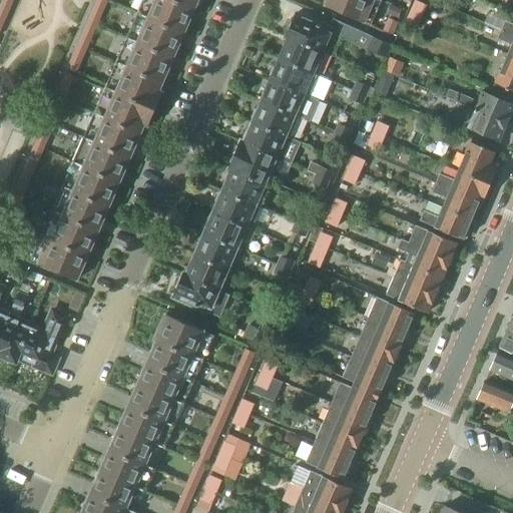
[(12,0),(0,0),(0,2),(0,8),(8,12),(12,0)]
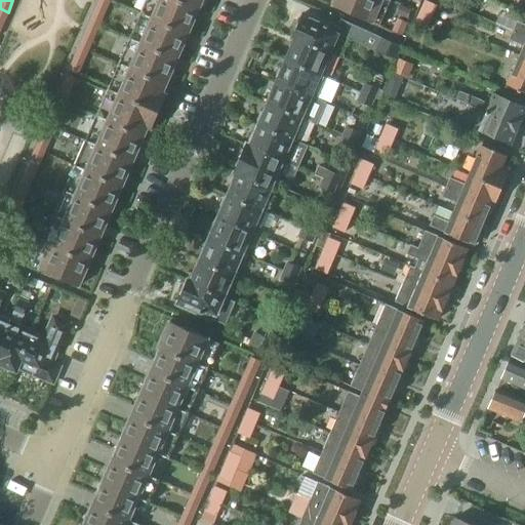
[(98,0),(95,9),(106,13),(111,1),(109,0),(98,0)]
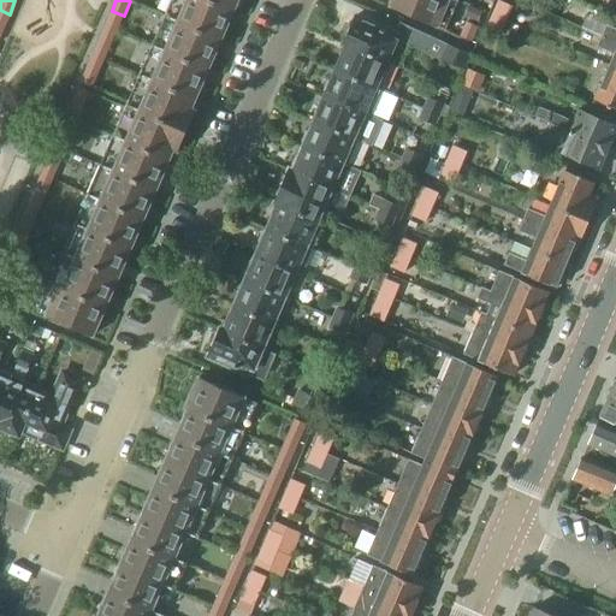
[(238,5),(225,0),(172,0),(167,13),(224,39),(238,5)]
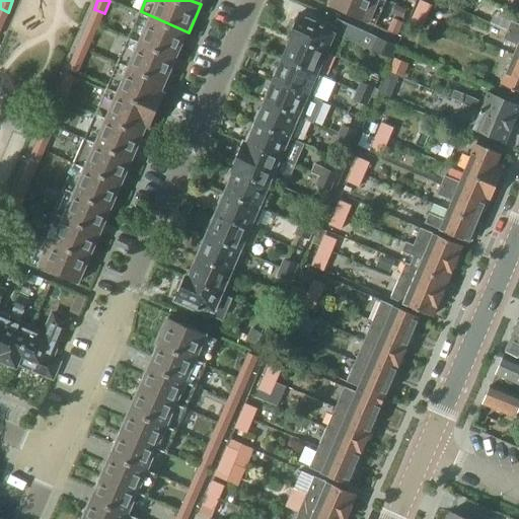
[(331,0),(329,6),(376,26),(386,0),(331,0)]
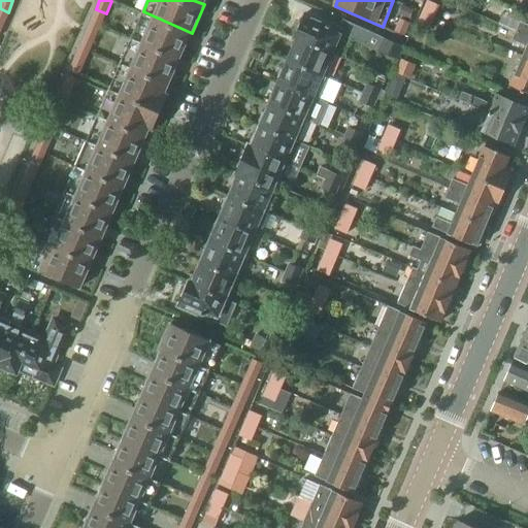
[(427,0),(422,13),(434,19),(440,5),(427,0)]
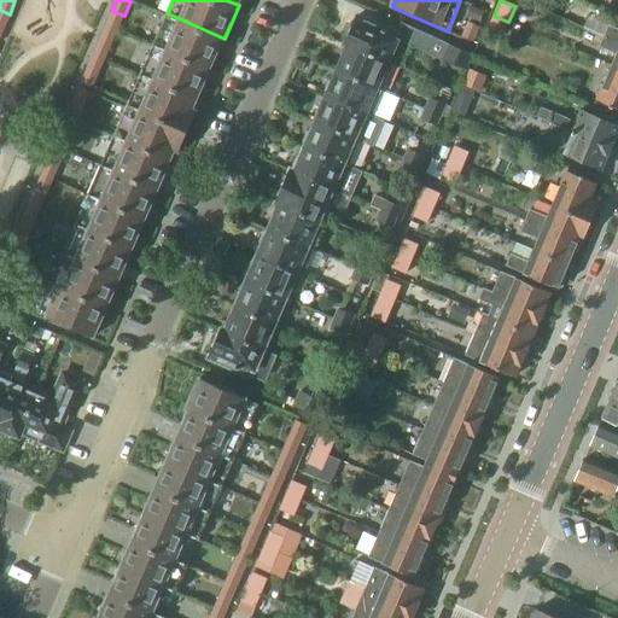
[(106,25),(118,30),(124,16),(112,11),(106,25)]
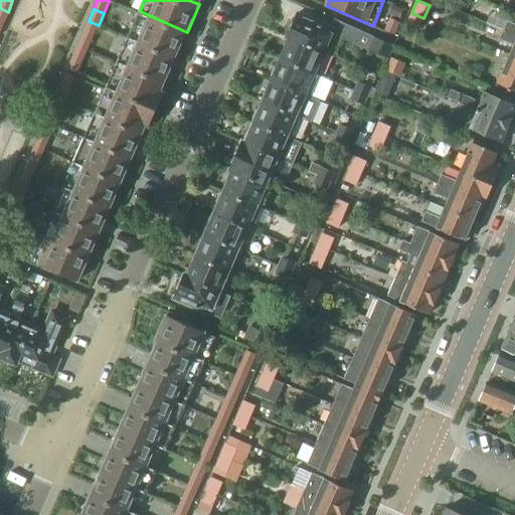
[(140,11),(129,34),(176,56),(187,32),(140,11)]
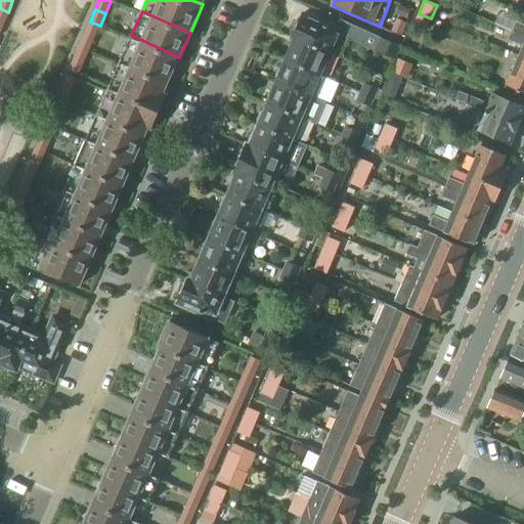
[(337,40),(342,42),(344,37),(396,60),(402,47),(341,19),(337,29),(302,13),(293,36),(332,52),(337,40)]
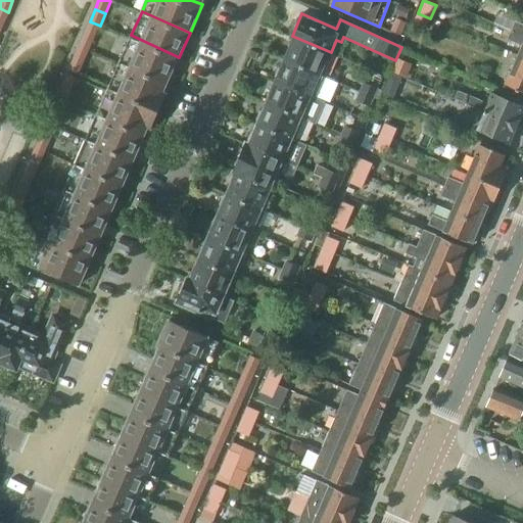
[(430,18),(418,13),(413,26),(425,31),(430,18)]
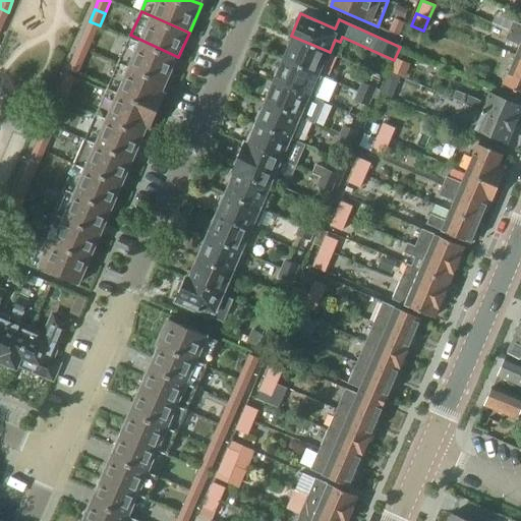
[(394,21),(390,31),(399,35),(405,22),(404,22),(395,18),(394,21)]
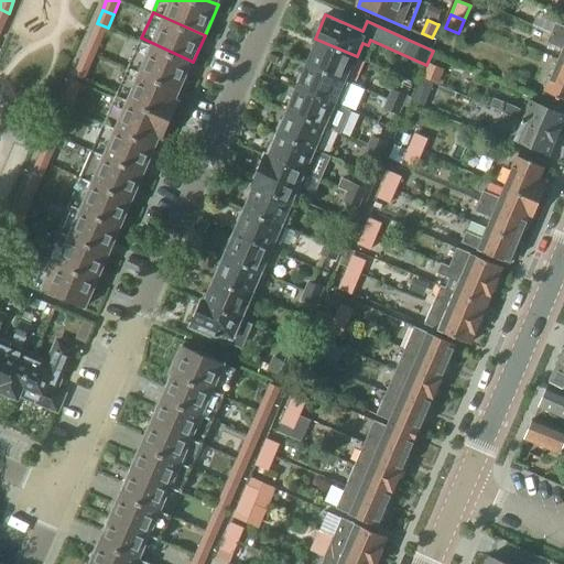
[(101,41),(108,28),(97,23),(90,36),(101,41)]
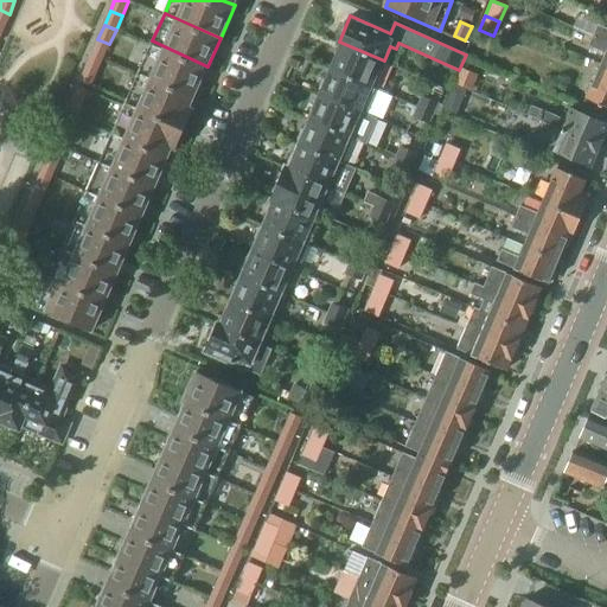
[(606,31),(596,27),(593,37),(606,43),(606,31)]
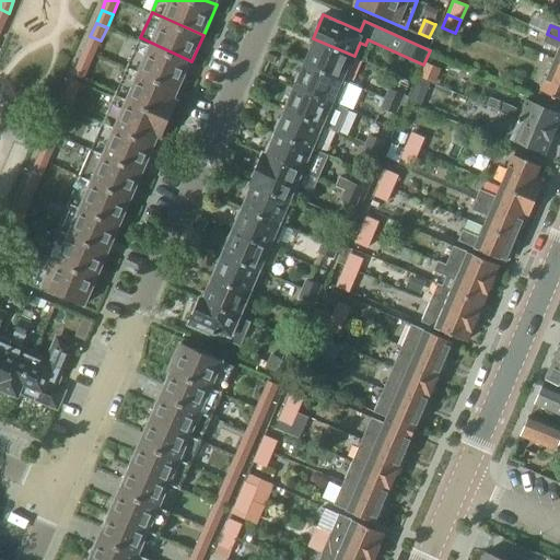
[(544,44),(559,50),(555,60),(559,61),(559,39),(547,34),(544,44)]
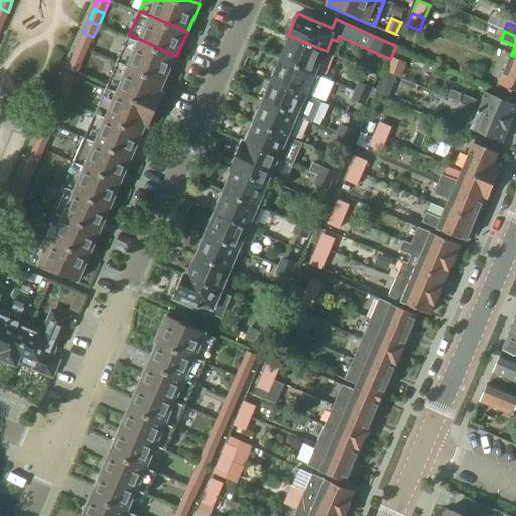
[(88,49),(93,37),(83,33),(78,45),(88,49)]
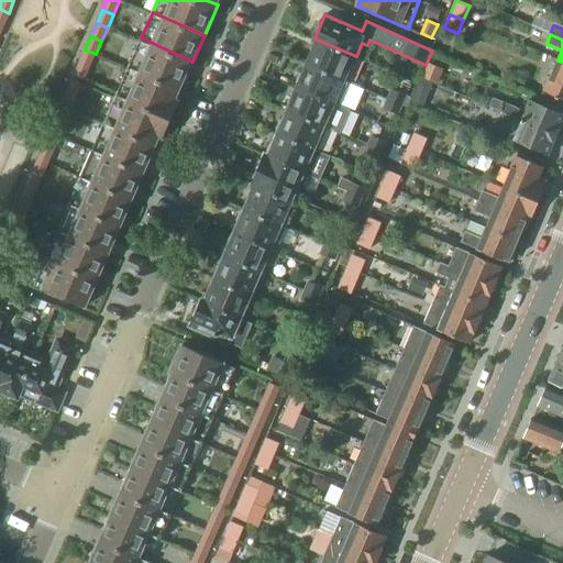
[(192,62),(141,37),(129,67),(181,89),(192,62)]
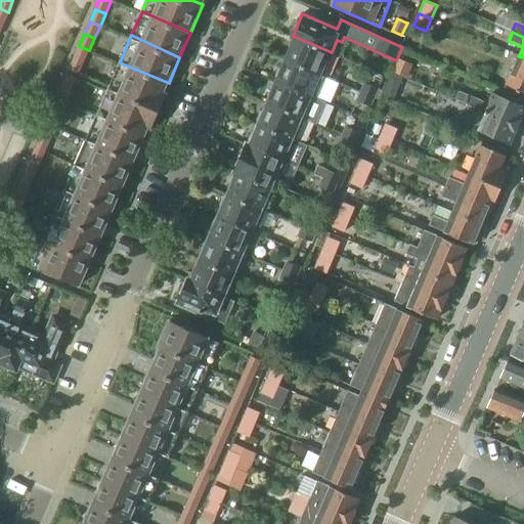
[(296,39),(293,45),(287,60),(323,76),(334,53),(332,53),(332,52),(293,36),(292,37),(296,39)]
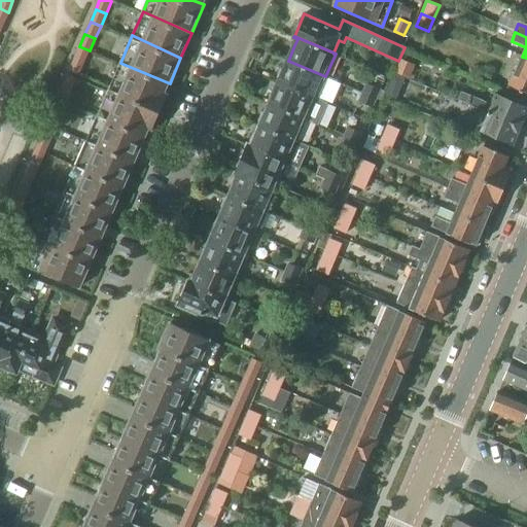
[(74,59),(84,64),(90,50),(79,46),(74,59)]
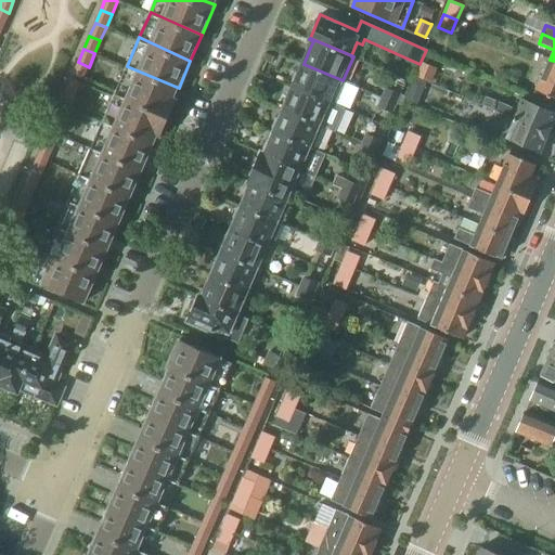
[(554,61),(550,60),(537,90),(554,98),(554,61)]
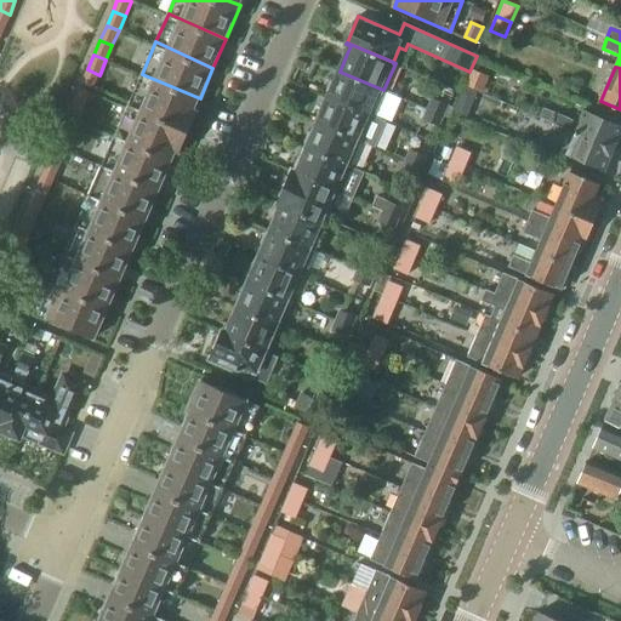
[(93,89),(100,75),(87,69),(81,84),(93,89)]
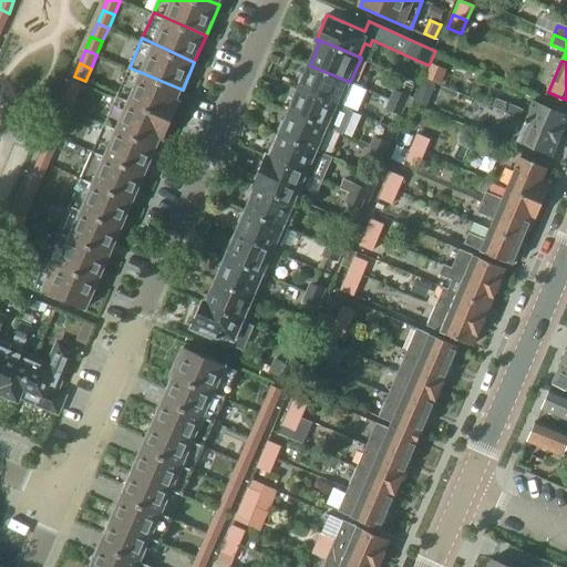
[(432,64),(425,80),(436,84),(440,85),(446,70),(432,64)]
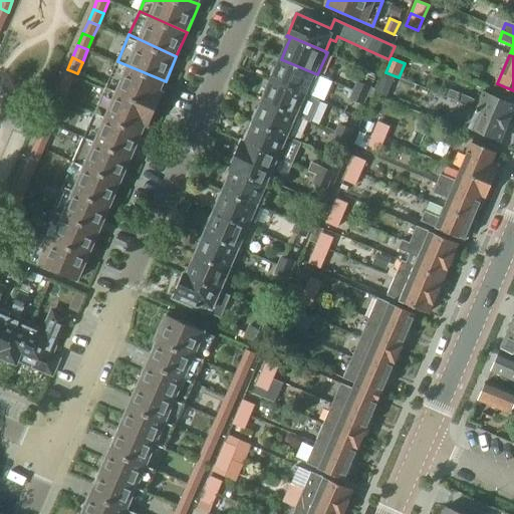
[(317,74),(281,59),(272,79),(308,95),(317,74)]
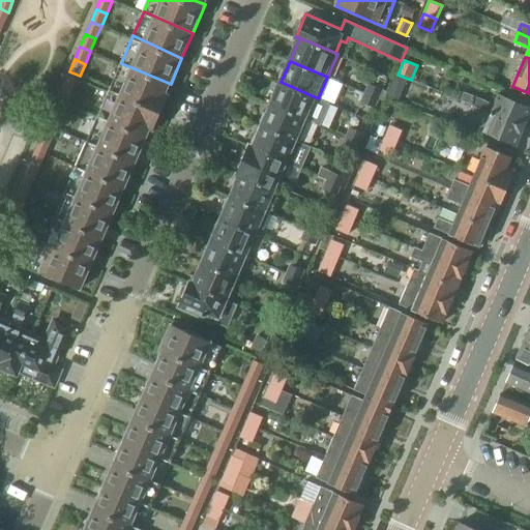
[(171,84),(121,63),(109,91),(163,113),(170,97),(166,95),(171,84)]
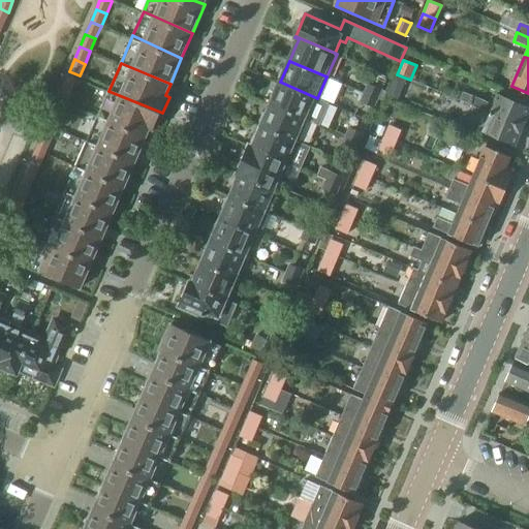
[(62,88),(72,93),(78,80),(67,75),(62,88)]
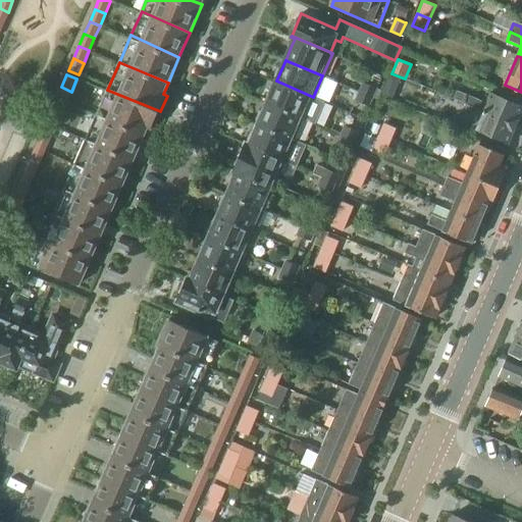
[(276,81),(267,103),(304,119),(313,97),(276,81)]
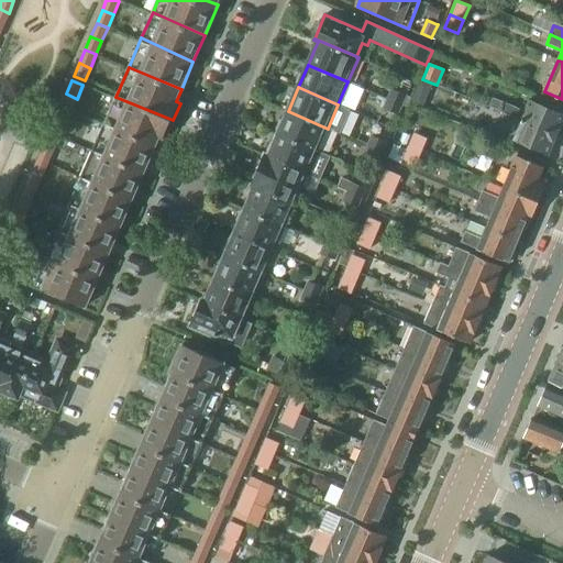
[(387,99),(404,106),(408,96),(392,88),(387,99)]
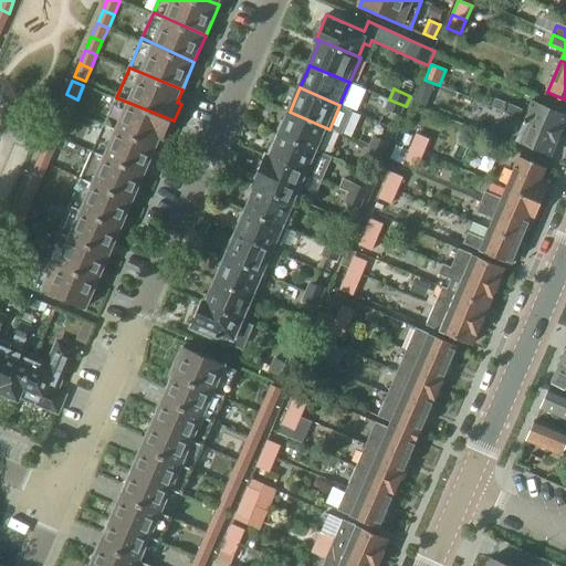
[(72,113),(77,100),(66,94),(61,107),(72,113)]
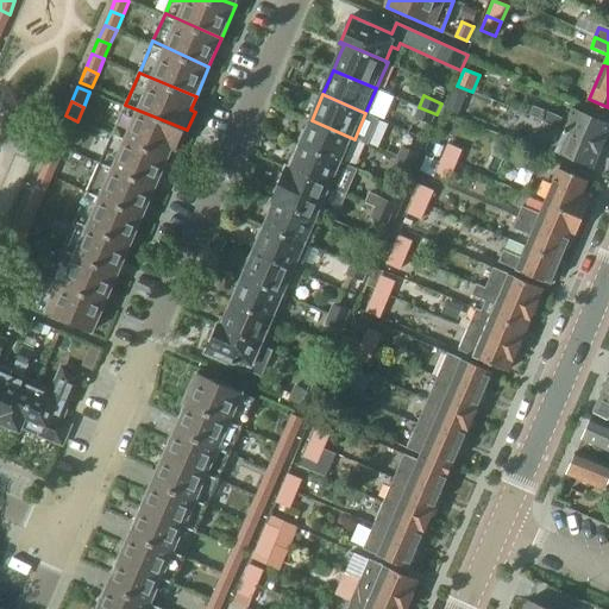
[(187,130),(125,105),(112,136),(168,159),(173,149),(177,151),(187,130)]
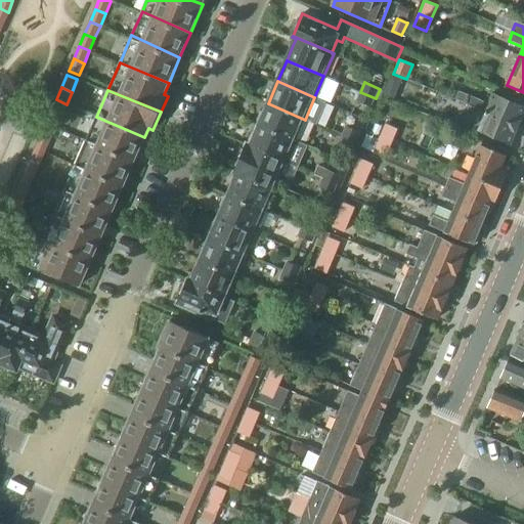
[(376,98),(360,92),(355,102),(370,110),(376,98)]
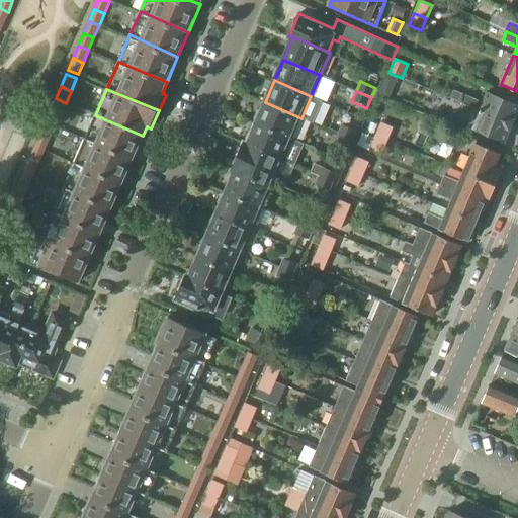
[(463,95),(460,102),(465,104),(512,124),(517,110),(517,105),(489,93),(484,104),(463,95)]
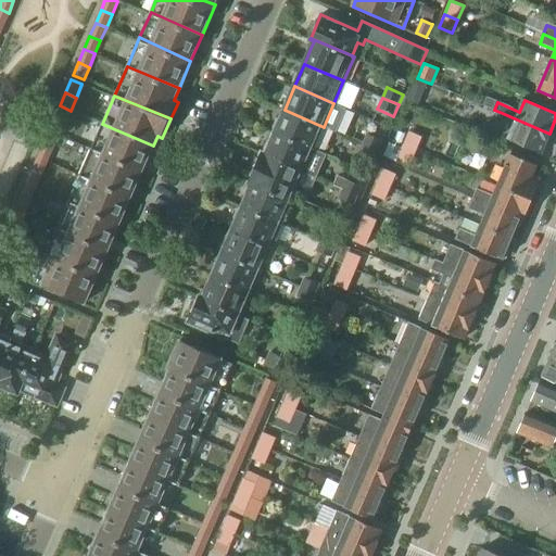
[(60,105),(53,119),(65,124),(71,111),(60,105)]
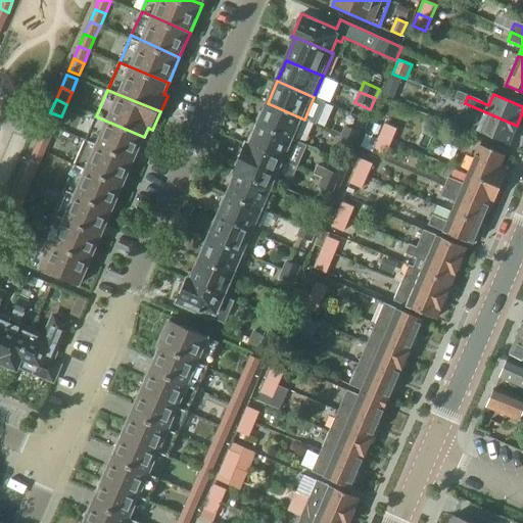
[(260,112),(257,121),(258,123),(257,125),(295,141),(304,120),(268,103),(264,112),(260,112)]
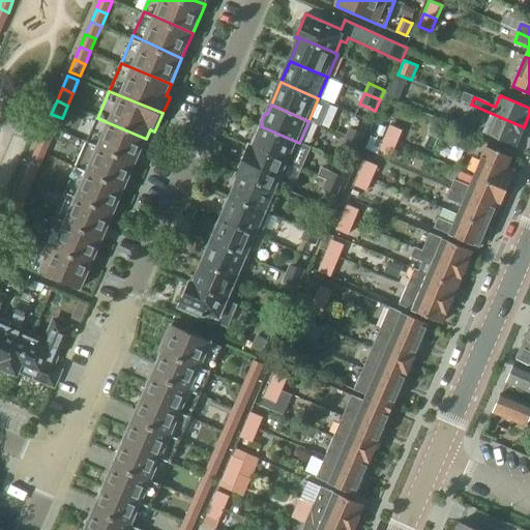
[(476,107),(468,125),(516,146),(524,127),(476,107)]
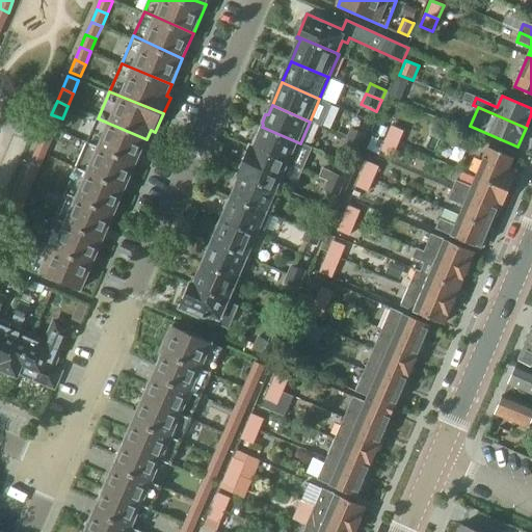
[(62,118),(51,114),(46,127),(56,131),(62,118)]
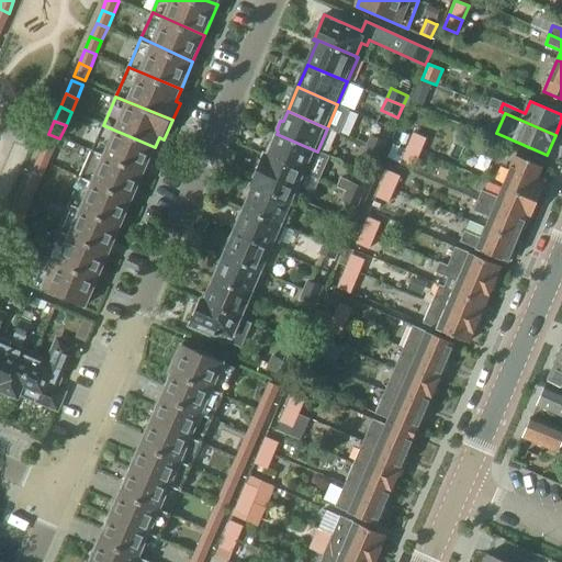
[(155,147),(103,125),(92,152),(143,173),(155,147)]
